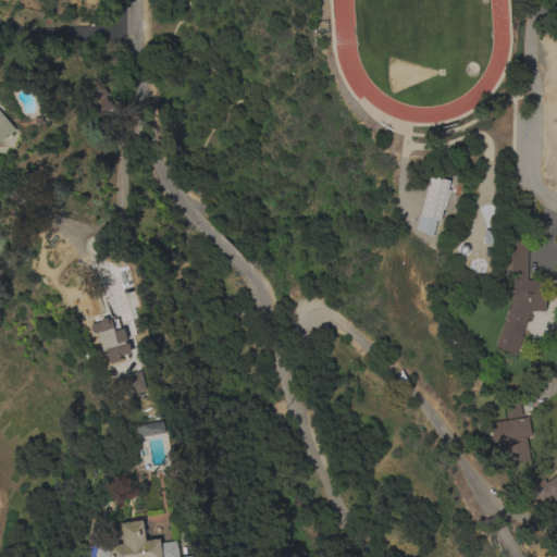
[(0,111),(14,130),(0,141),(0,111)]
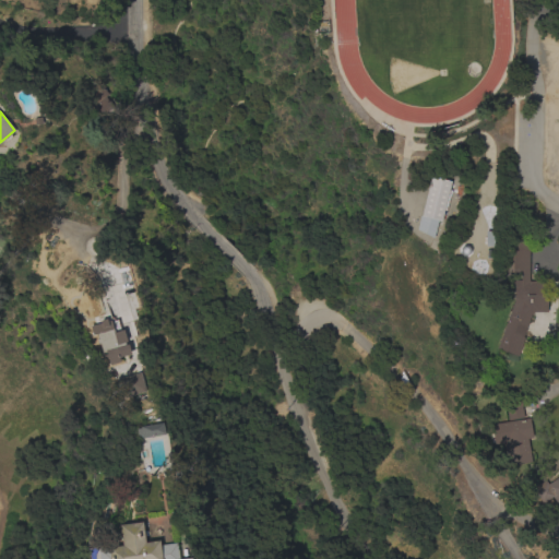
[(451,181),(441,221),(438,221),(433,238),(417,229),(420,215),(421,215),(431,176),(451,181)]
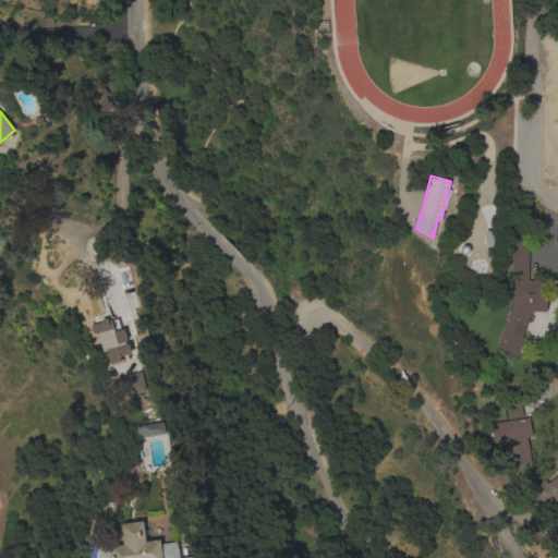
[(544,279),(546,311),(531,312),(521,337),(523,337),(517,355),(496,348),(511,303),(512,303),(512,275),(511,275),(511,241),(528,241),(528,280),(544,279)]
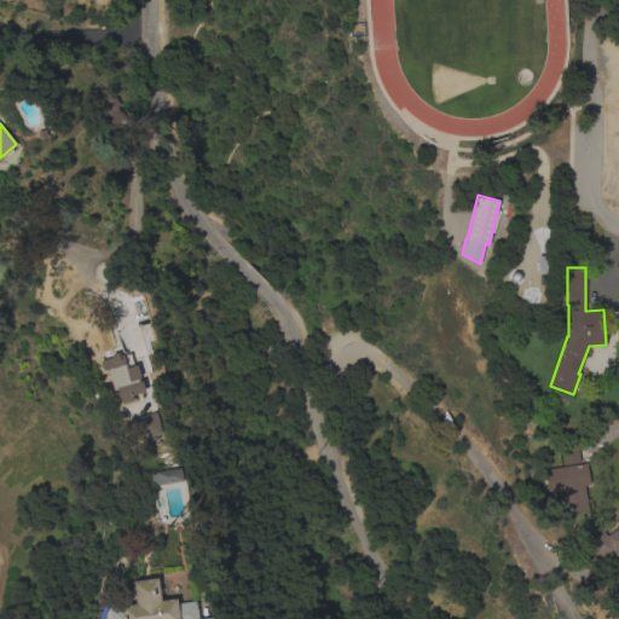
[(102,371),(99,362),(111,358),(110,354),(116,352),(117,356),(121,354),(125,368),(136,365),(139,377),(137,379),(138,382),(140,381),(144,392),(129,397),(132,400),(120,404),(117,397),(114,397),(109,381),(108,381),(105,375),(108,375),(105,370),(102,371)]
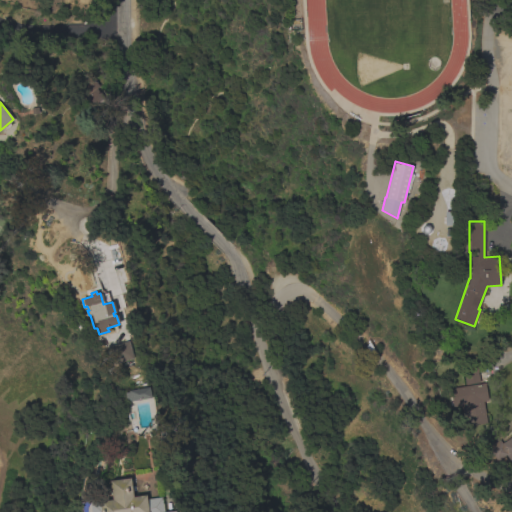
[(132,358),(112,364),(107,347),(128,341),(132,358)]
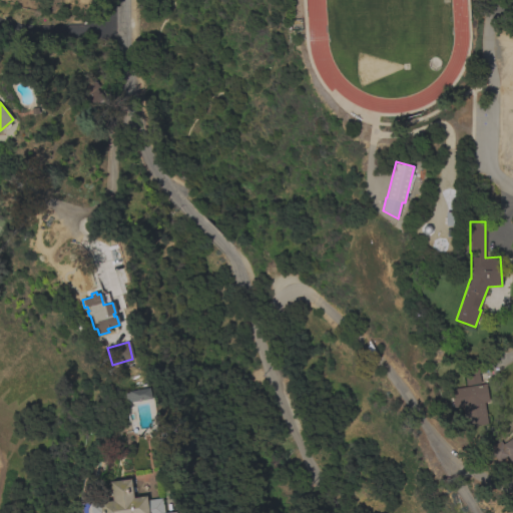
[(480,383),(466,385),(463,370),(477,367),(480,383)]
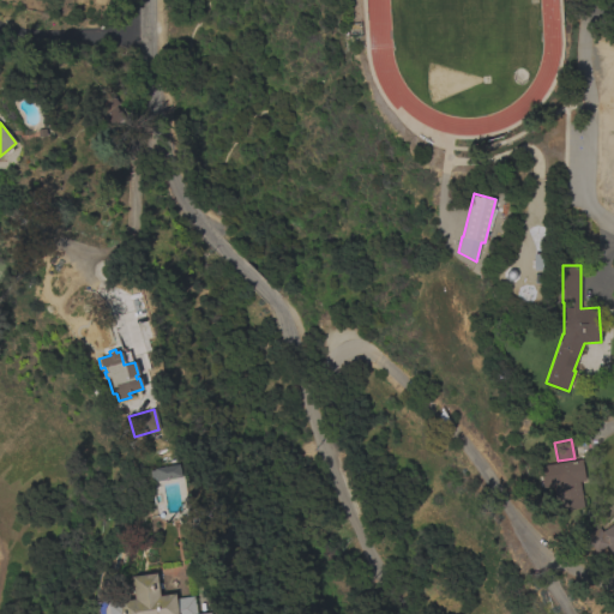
[(584,480),(578,481),(583,506),(557,511),(553,486),(541,487),(539,465),(581,459),(584,480)]
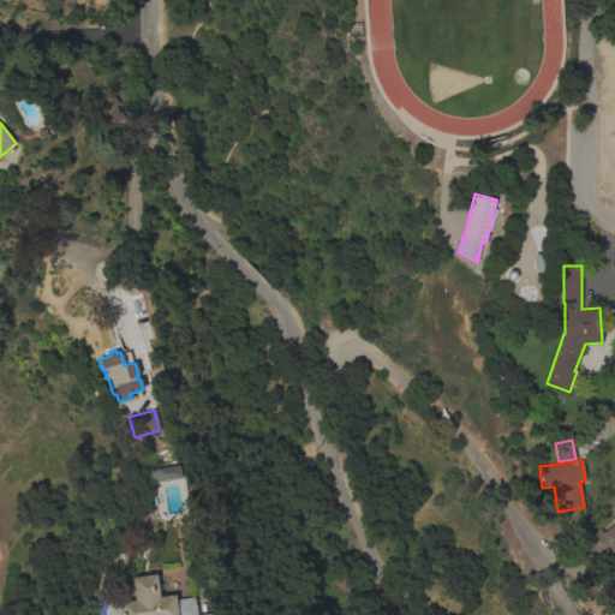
[(180,477),(155,482),(154,479),(150,481),(149,471),(154,471),(153,469),(178,465),(180,477)]
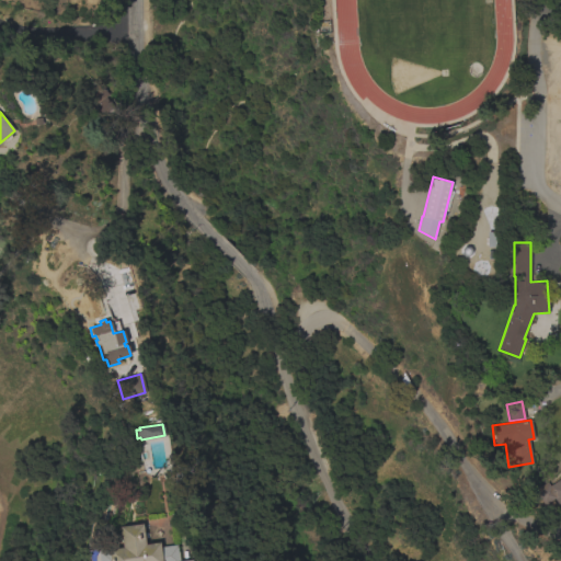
[(560,477),(560,507),(560,508),(553,499),(544,505),(535,490),(547,481),(549,485),(560,477)]
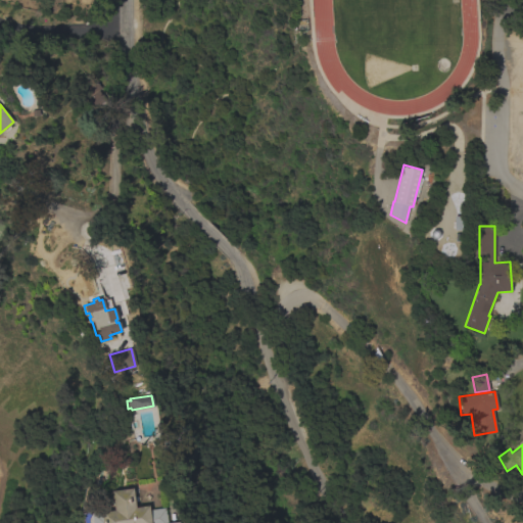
[(82,522),(82,515),(113,511),(110,491),(133,488),(135,507),(148,505),(149,510),(165,508),(168,522),(179,522),(82,522)]
